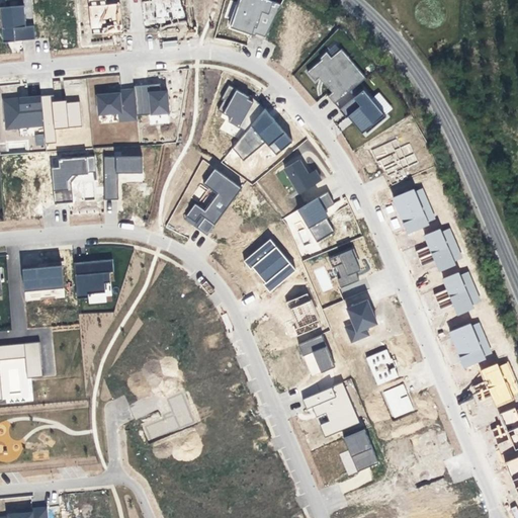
[(5,0),(6,7),(0,7),(3,42),(35,39),(34,25),(26,26),(23,0),(5,0)]
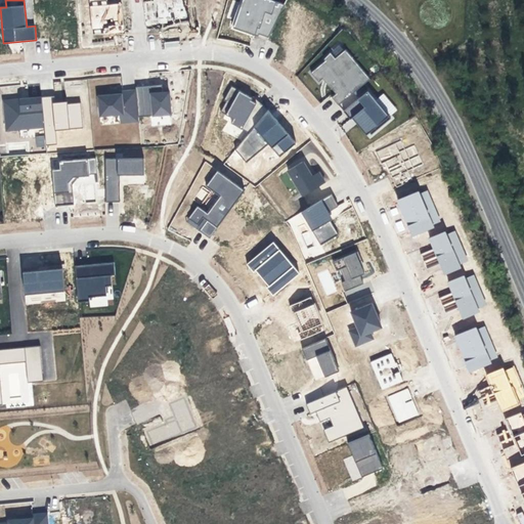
[(89,0),(93,34),(124,32),(122,3),(105,4),(104,0),(89,0)]
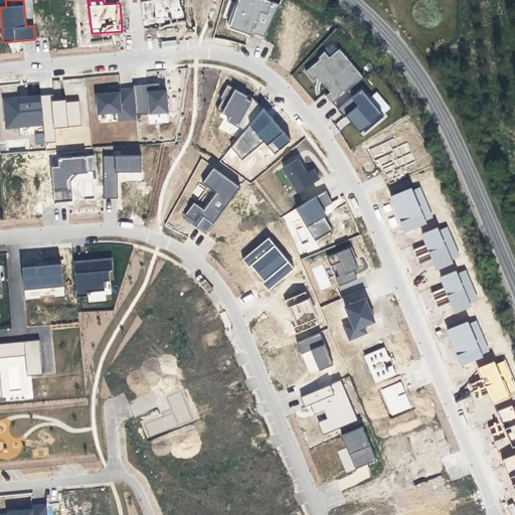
[(180,0),(141,0),(143,24),(182,22),(180,0)]
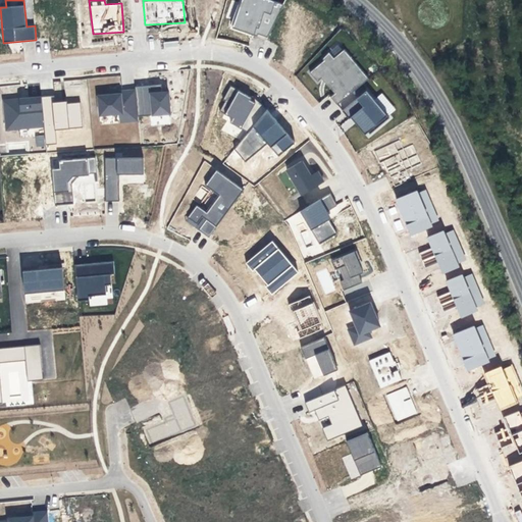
[(242,0),(233,28),(257,36),(258,34),(267,37),(284,2),(277,0),(242,0)]
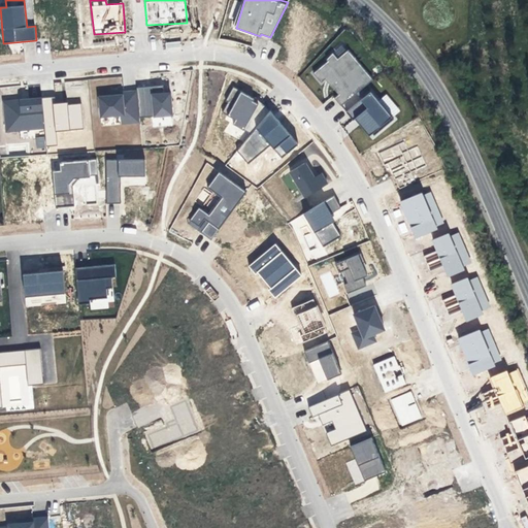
[(327,61),(314,73),(321,83),(325,79),(338,95),(334,98),(341,106),(373,79),(348,51),(337,59),(333,53),(326,59),(327,61)]
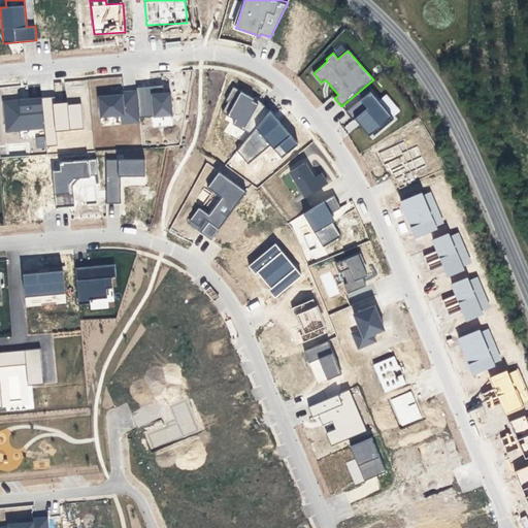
[(137,88),(137,91),(139,118),(172,114),(170,93),(164,93),(163,86),(137,88)]
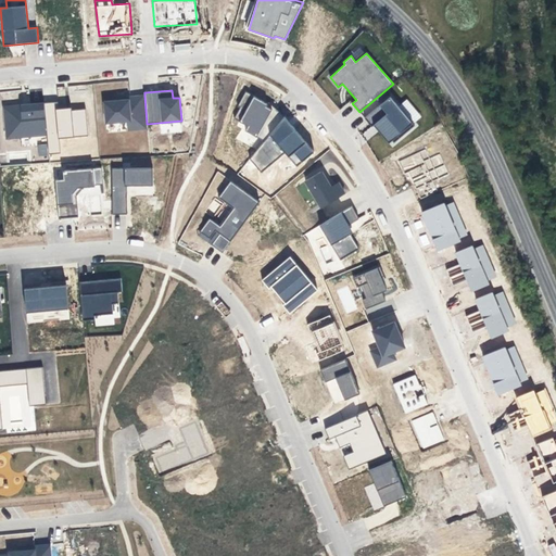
[(245,130),(264,141),(285,117),(269,102),(268,102),(267,104),(245,91),(238,106),(240,108),(234,118),(248,126),(245,130)]
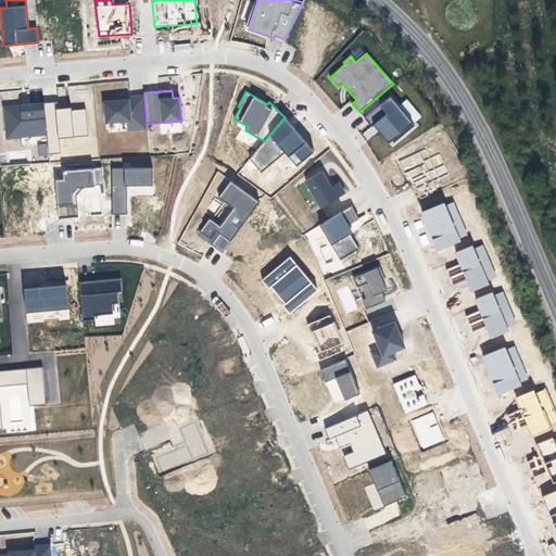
[(116,101),(104,102),(105,124),(126,122),(127,130),(148,129),(147,124),(144,96),(116,99),(116,101)]
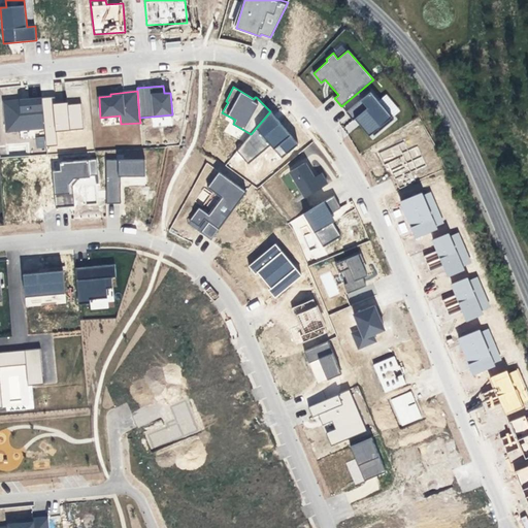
[(370,92),(345,112),(353,121),(355,119),(369,136),(372,134),(374,136),(394,120),(392,118),(400,110),(387,94),(378,101),(370,92)]
